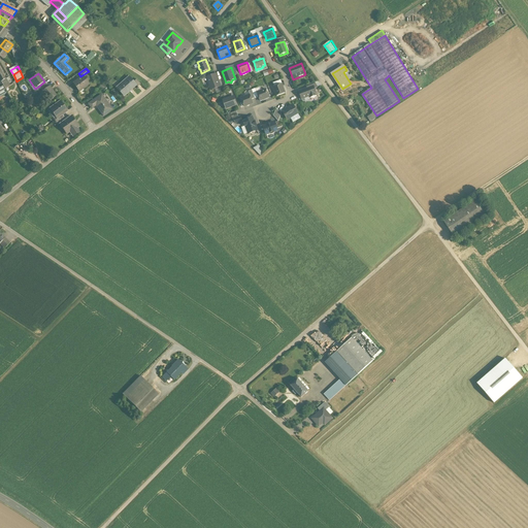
[(217,74),(210,76),(206,78),(210,91),(221,87),(217,74)]
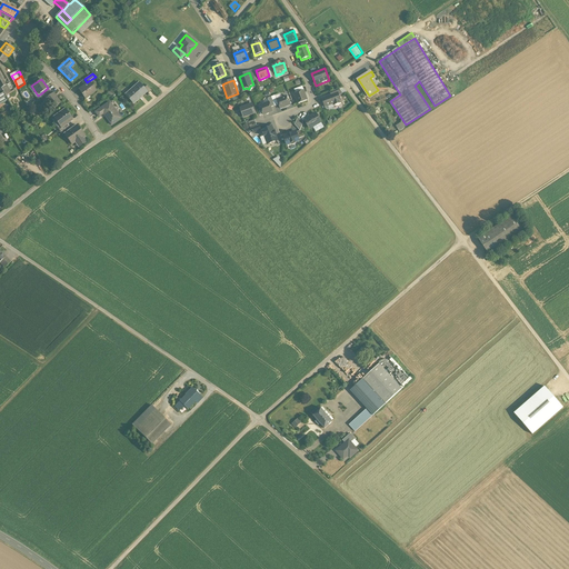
[(96,91),(89,82),(79,89),(83,97),(88,93),(89,96),(96,91)]
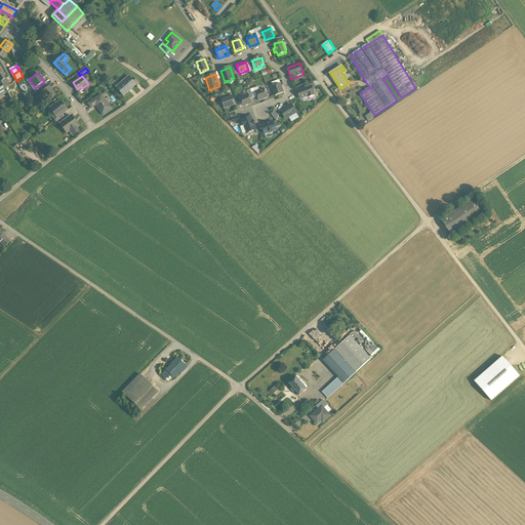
[(128,77),(119,84),(120,85),(117,88),(116,87),(115,87),(121,94),(129,87),(131,89),(135,85),(132,82),(128,77)]
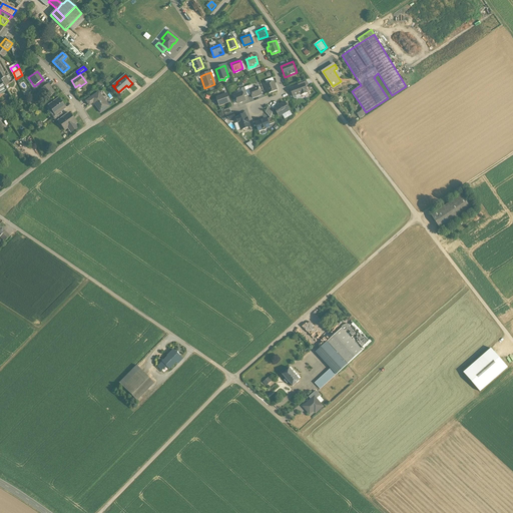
[(267,84),(266,85),(269,93),(277,90),(274,82),(267,84)]
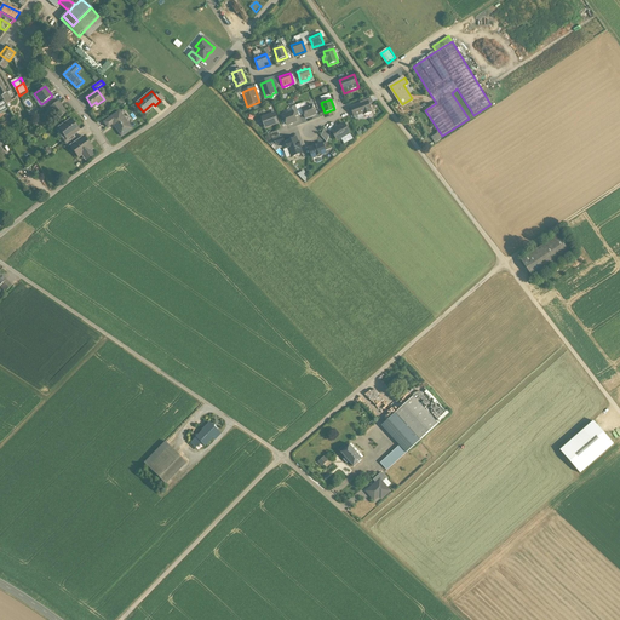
[(61,105),(61,107),(57,102),(57,103),(51,107),(53,110),(51,112),(57,119),(63,115),(63,114),(65,113),(61,105)]
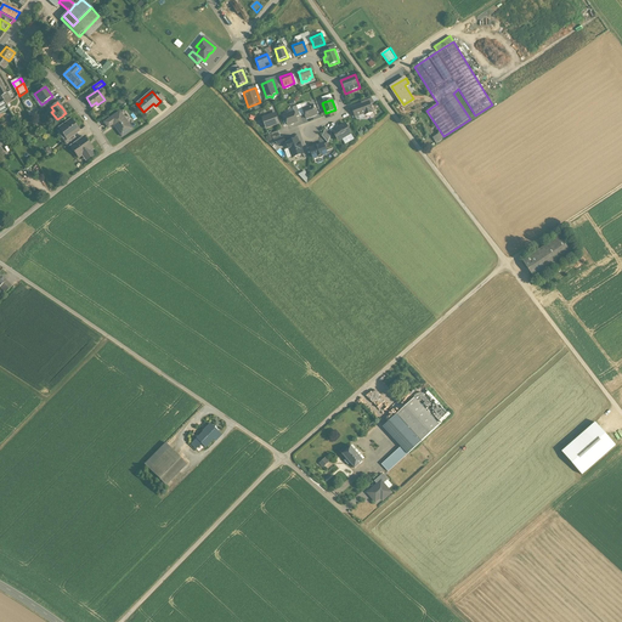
[(362,105),(360,106),(358,107),(360,108),(357,109),(357,107),(356,107),(352,108),(356,117),(365,114),(365,116),(369,116),(373,113),(369,105),(368,102),(362,105)]
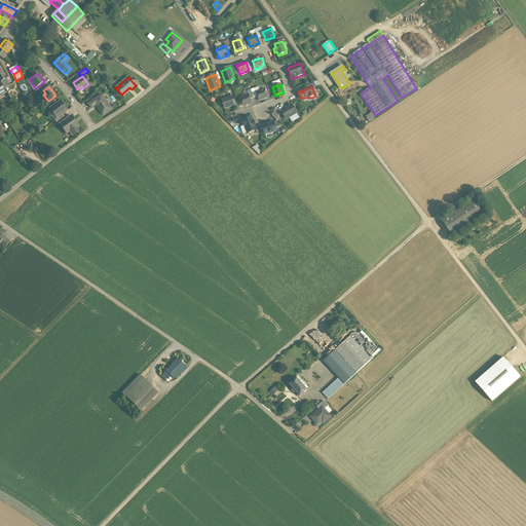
[(268,98),(264,89),(256,92),(258,98),(259,101),(268,98)]
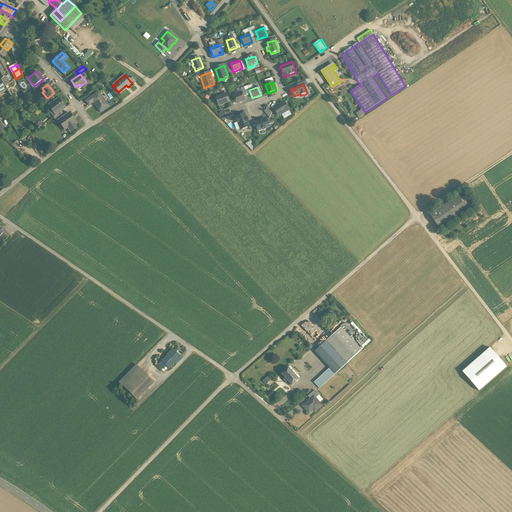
[(98,92),(85,101),(89,106),(94,102),(96,104),(95,104),(100,112),(108,106),(98,92)]
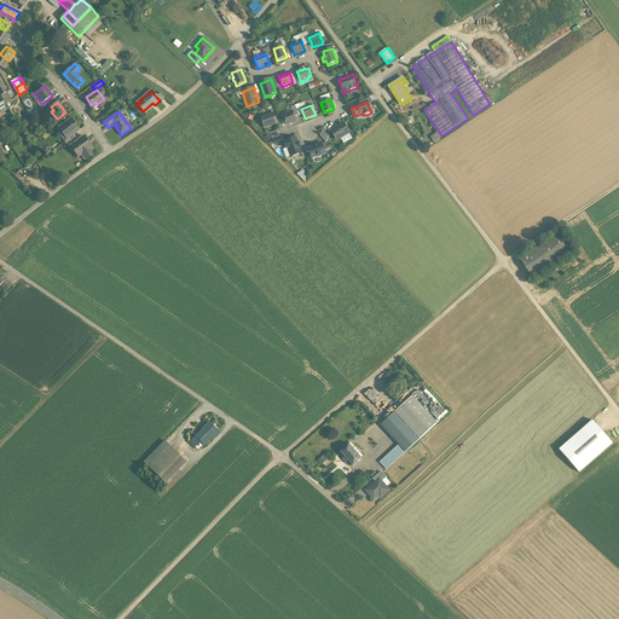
[(293,111),(283,115),(287,126),(296,122),(295,117),(293,111)]
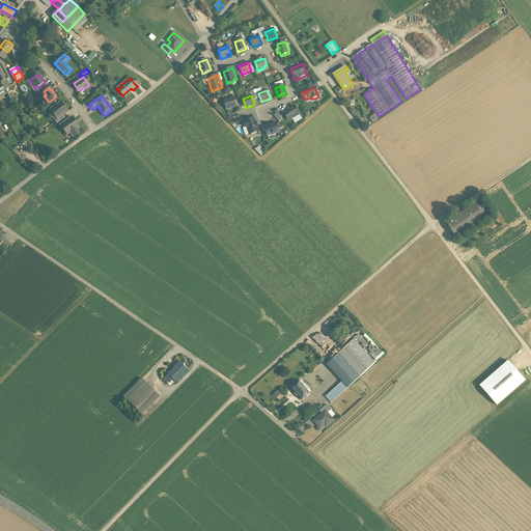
[(234,98),(224,102),(227,110),(238,106),(234,98)]
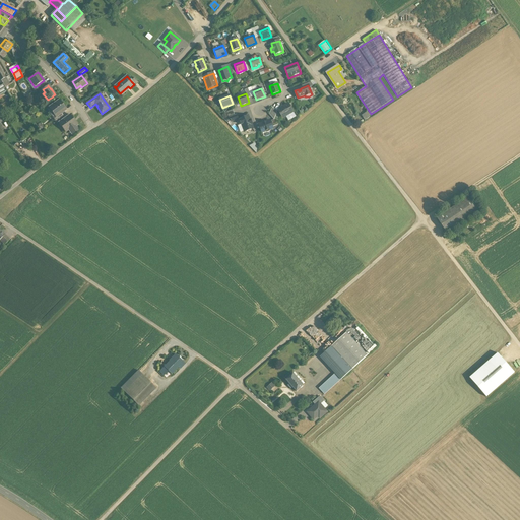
[(66,110),(59,100),(49,107),(53,113),(54,112),(57,116),(58,116),(62,113),(66,110)]
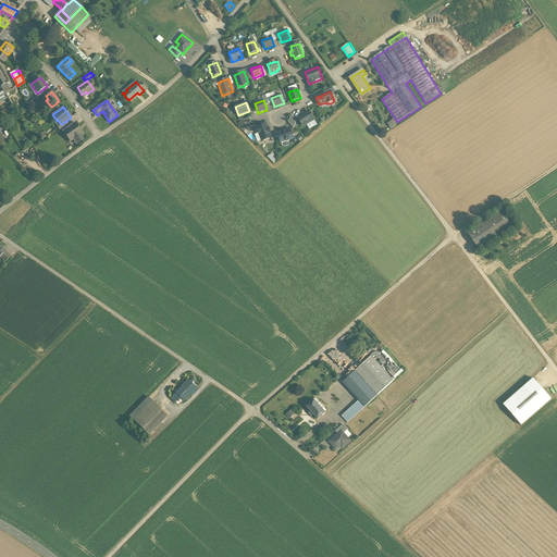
[(309,112),(298,118),(304,126),(307,124),(308,124),(309,124),(310,124),(310,123),(310,122),(314,120),(309,112)]
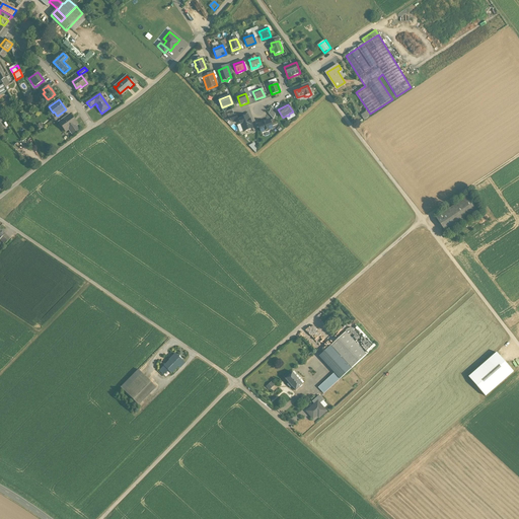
[(361,116),(364,121),(369,118),(366,112),(361,116)]
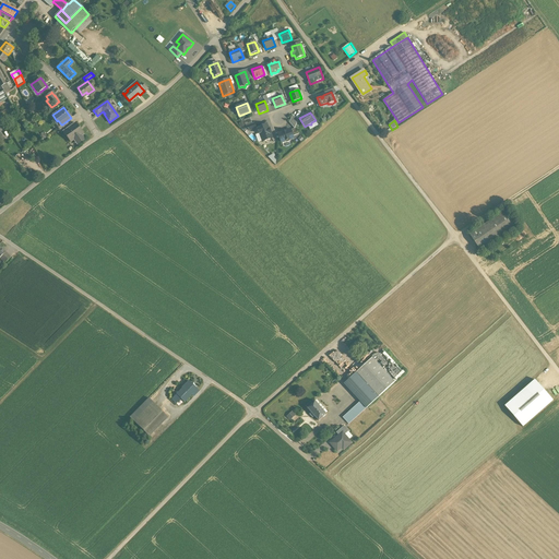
[(67,129),(62,131),(63,132),(69,141),(73,138),(79,144),(84,140),(81,134),(82,133),(81,131),(80,132),(78,128),(79,128),(75,122),(67,129)]
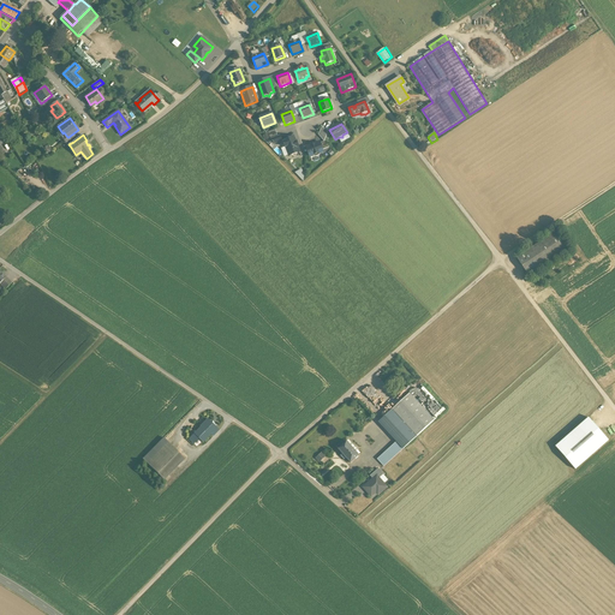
[(294,137),(284,141),(284,142),(282,143),(281,144),(282,147),(285,148),(286,147),(290,155),(290,156),(299,153),(298,148),(298,147),(297,142),(296,142),(294,137)]
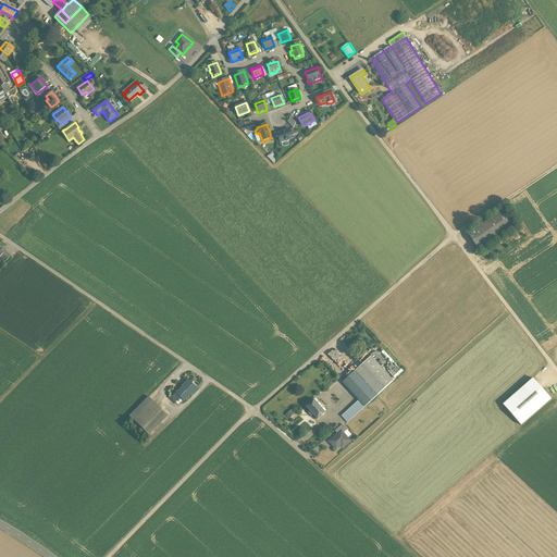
[(289,127),(276,133),(281,143),(285,141),(286,141),(288,140),(289,140),(294,138),(293,136),(291,130),(289,127)]
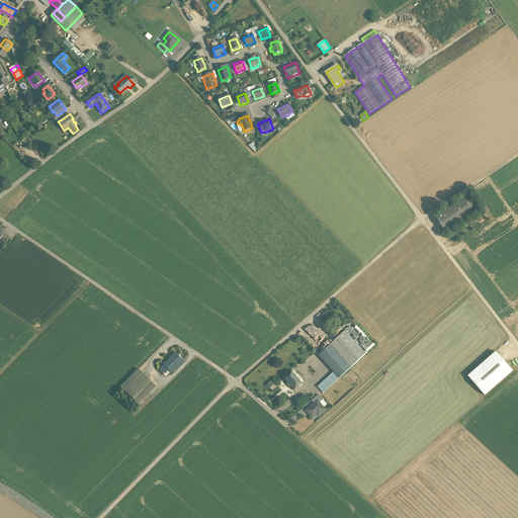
[(468,195),(435,218),(445,233),(479,209),(468,195)]
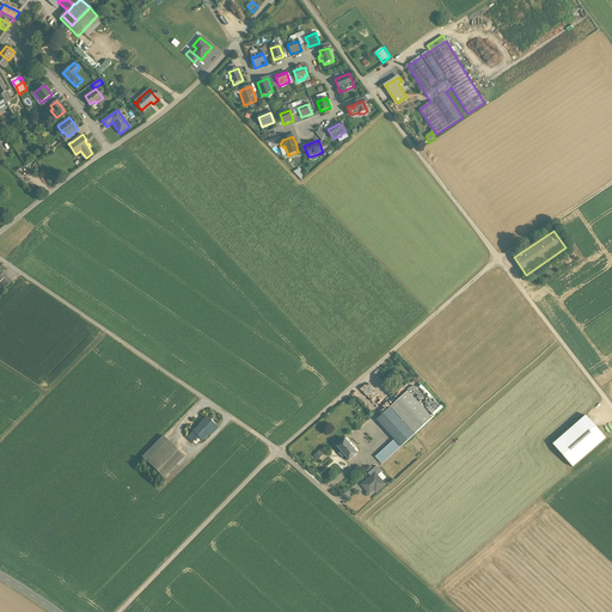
[(12,281),(6,276),(0,281),(0,283),(5,288),(12,281)]
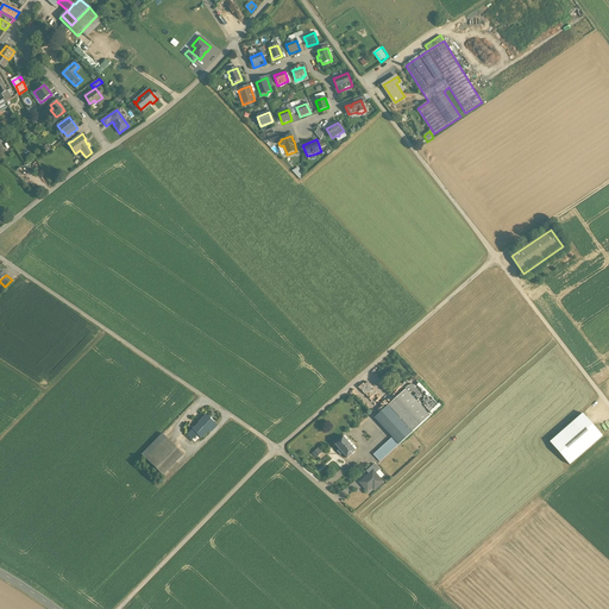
[(388,395),(390,393),(380,381),(377,383),(388,395)]
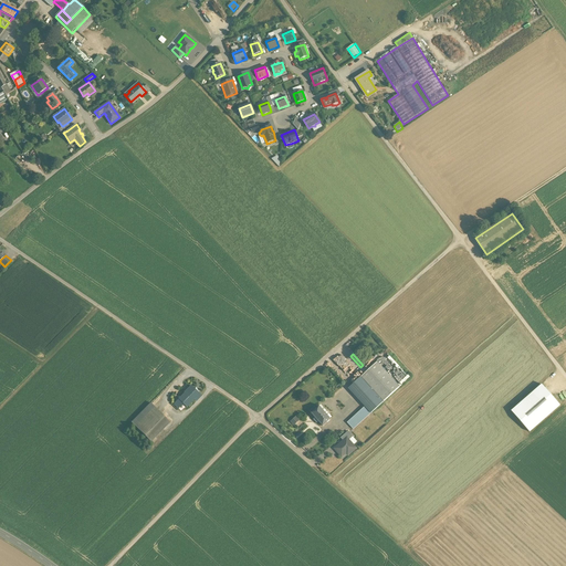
[(364,407),(347,423),(352,429),(399,387),(377,363),(347,389),(364,407)]
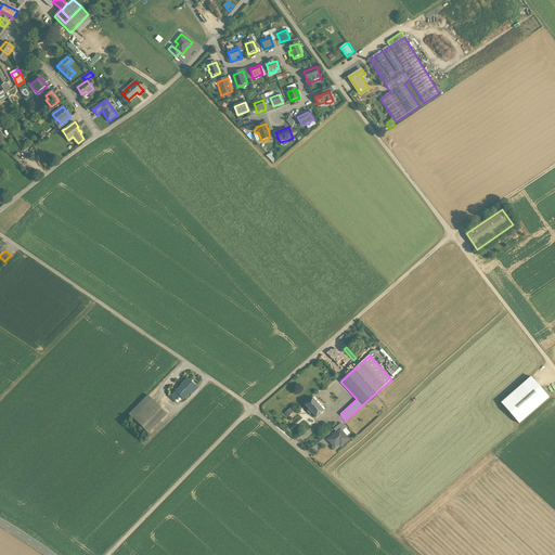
[(336,357),(334,359),(344,369),(346,366),(336,357)]
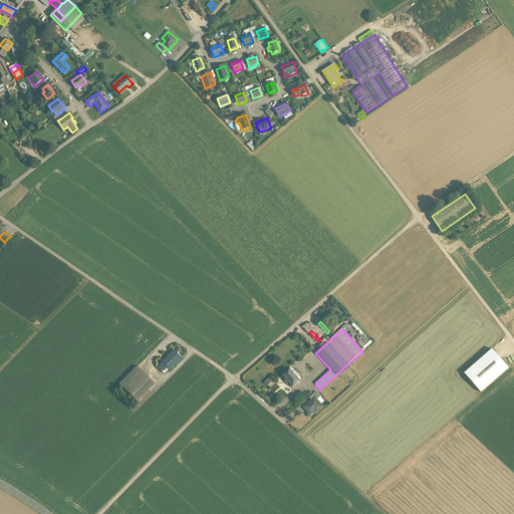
[(312,346),(315,344),(308,333),(305,334),(312,346)]
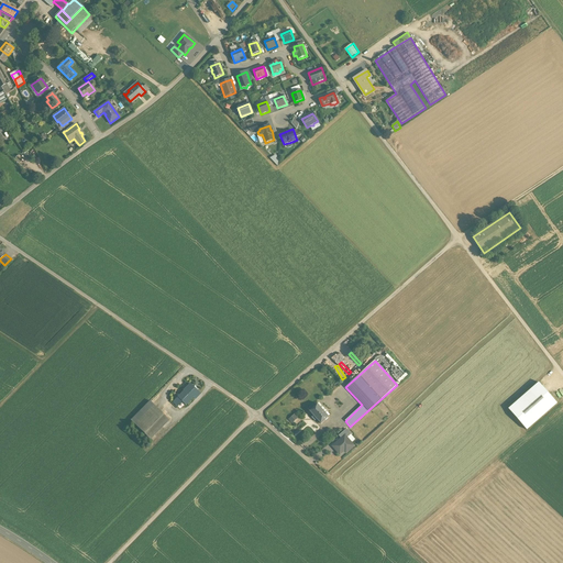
[(561,405),(543,382),(511,407),(528,429),(561,405)]
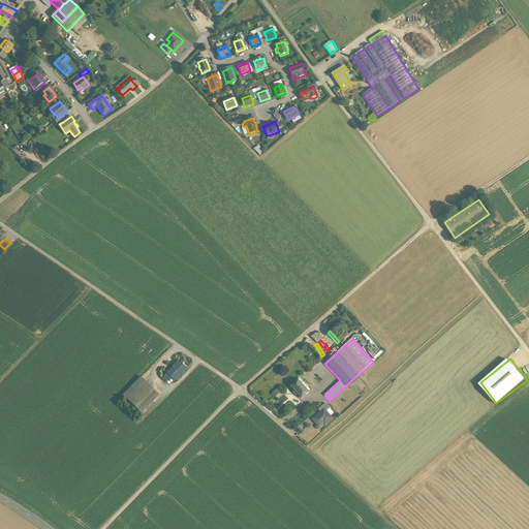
[(178,361),(161,378),(166,383),(172,378),(175,381),(181,374),(183,376),(188,370),(178,361)]
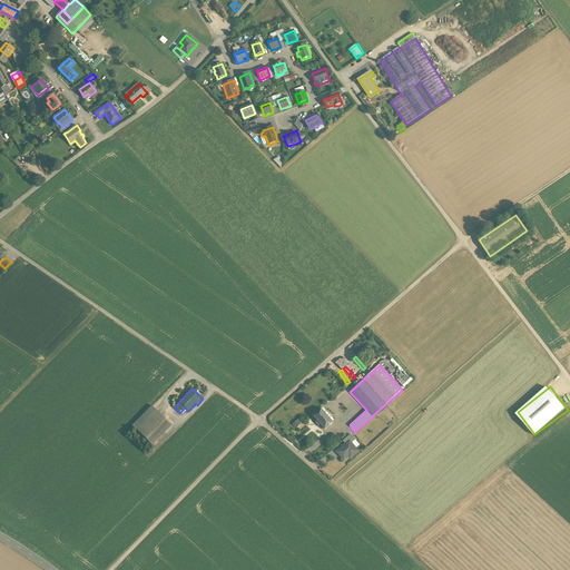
[(131,425),(151,445),(170,426),(150,405),(131,425)]
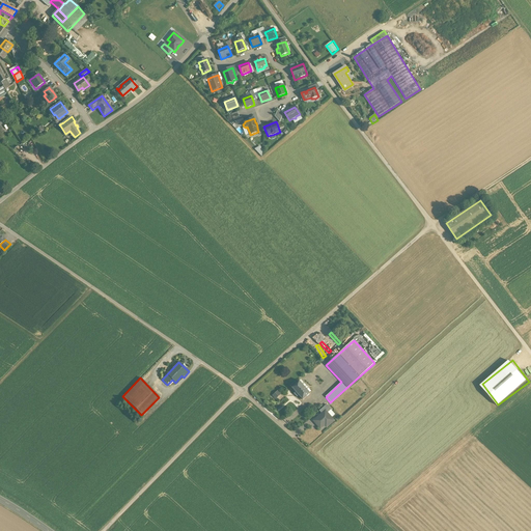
[(290,388),(302,400),(309,393),(299,382),(296,384),(295,382),(290,385),(292,387),(290,388)]
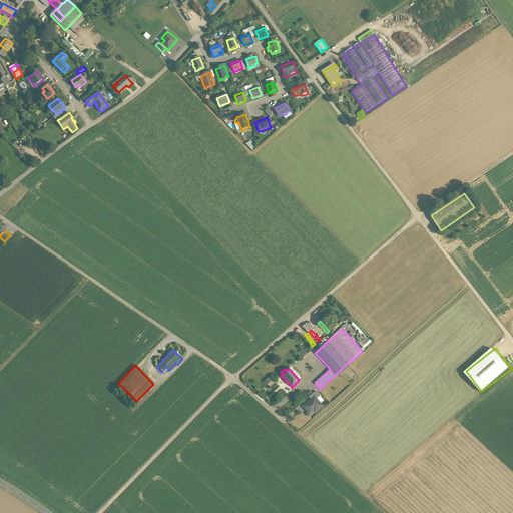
[(268,378),(262,383),(265,387),(271,381),(268,378)]
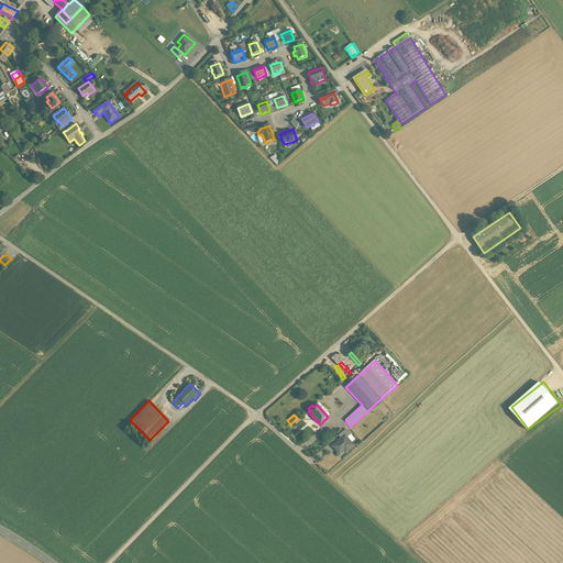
[(351,434),(346,429),(339,435),(342,439),(345,437),(346,438),(351,434)]
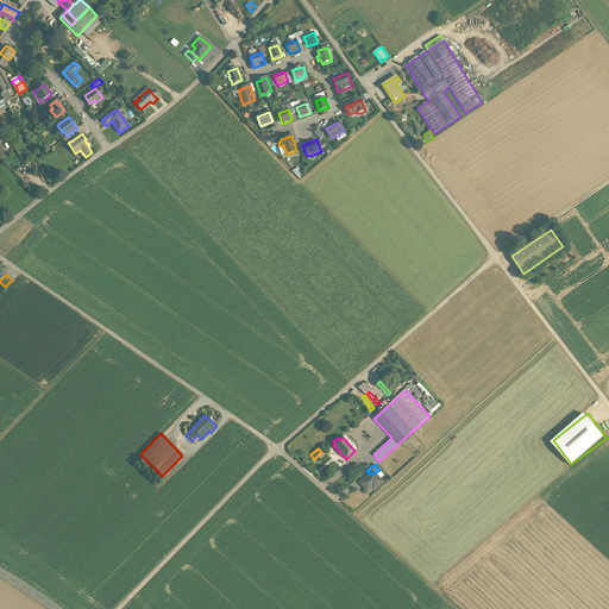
[(375,473),(374,472),(370,475),(360,483),(368,491),(375,485),(377,488),(383,483),(375,473)]
